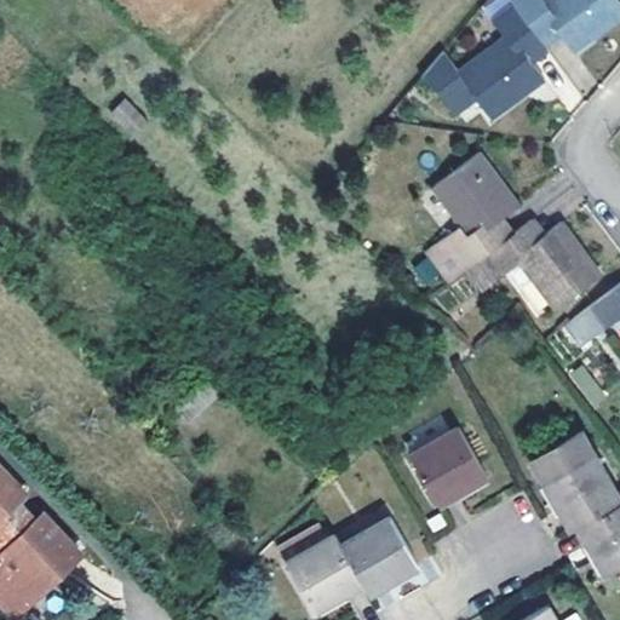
[(547,18),(556,32),(569,51),(619,12),(619,7),(614,0),(509,0),(512,5),(530,29),(547,18)]
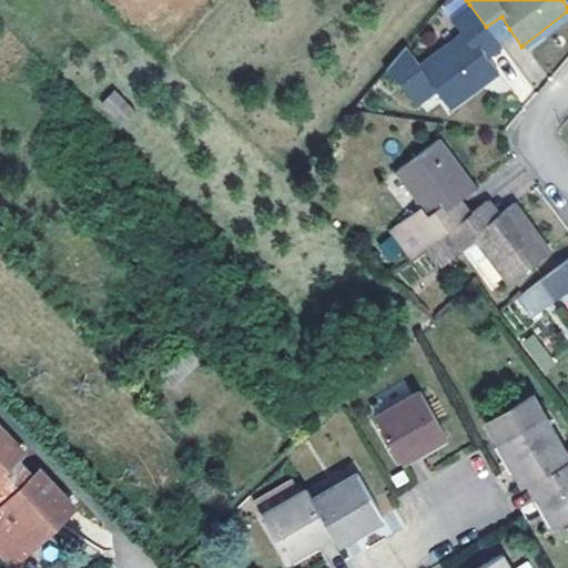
[(417,66),(403,47),(379,72),(397,83),(414,103),(434,88),(447,108),(498,70),(486,54),(477,41),(489,31),(486,27),(469,4),(449,18),(460,34),(417,66)]
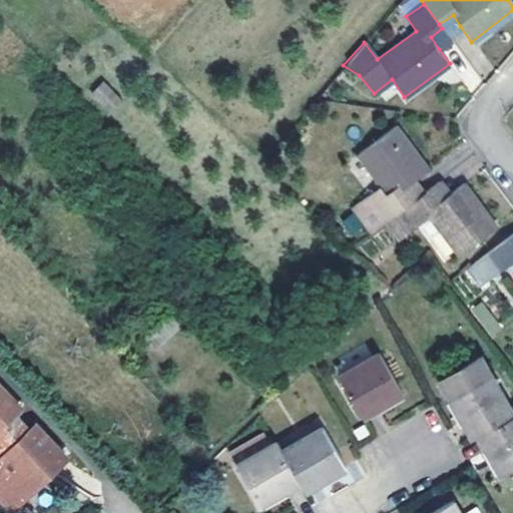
[(442,28),(448,36),(460,26),(453,15),(439,24),(442,28)]
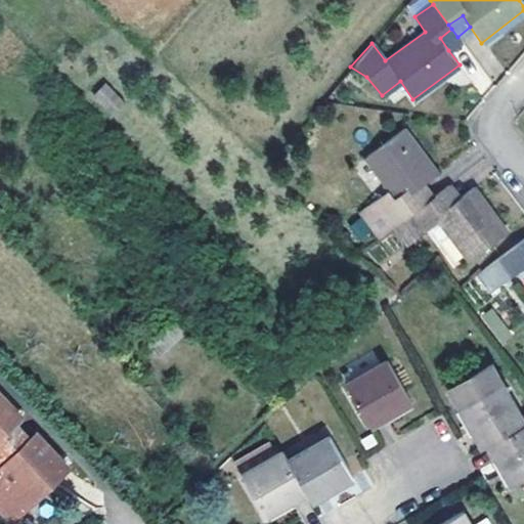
[(457,37),(451,29),(440,38),(448,50),(461,41),(457,37)]
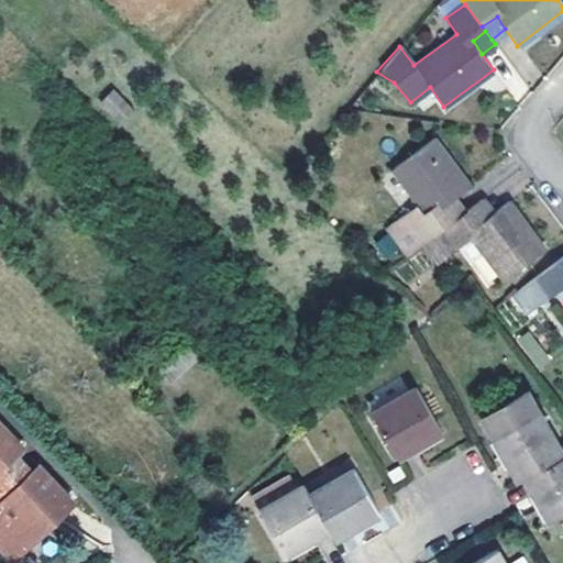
[(113,89),(100,103),(120,122),(133,108),(113,89)]
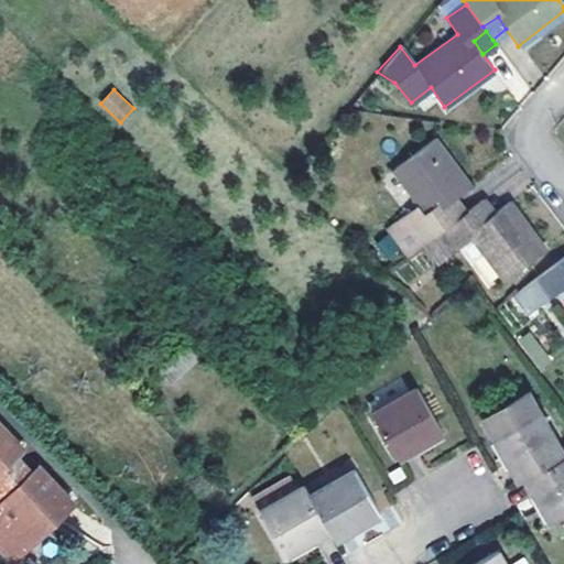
[(427,209),(408,225),(388,239),(403,259),(424,242),(453,220),(442,205),(455,195),(468,185),(432,139),(393,167),(427,209)]
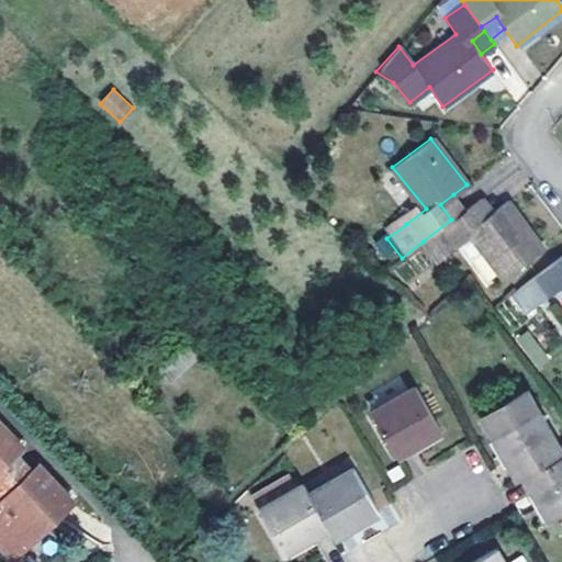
[(426,209),(392,167),(372,182),(406,224),(426,209)]
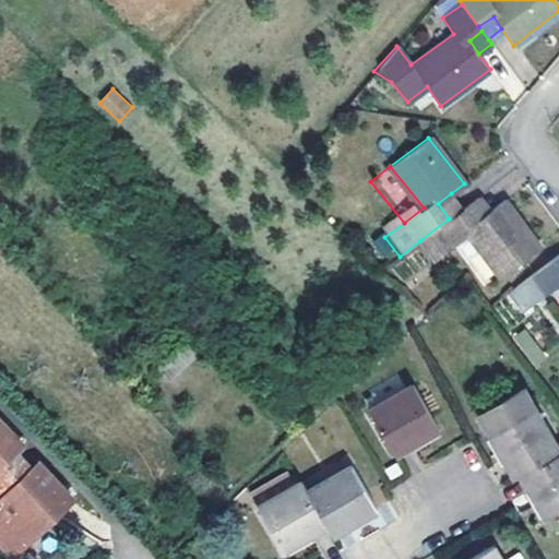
[(438,203),(449,218),(462,207),(451,193),(438,203)]
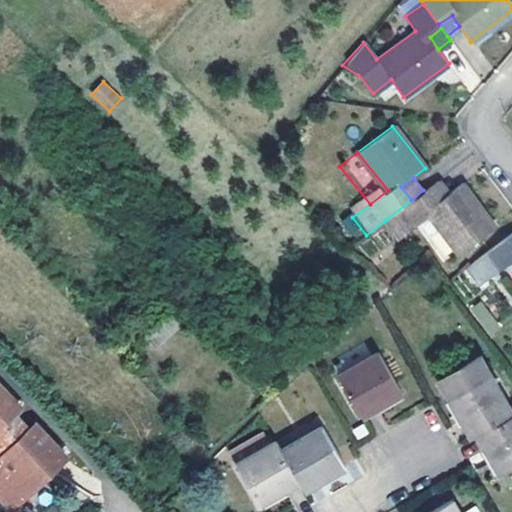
[(437,200),(449,192),(438,178),(428,187),(437,200)]
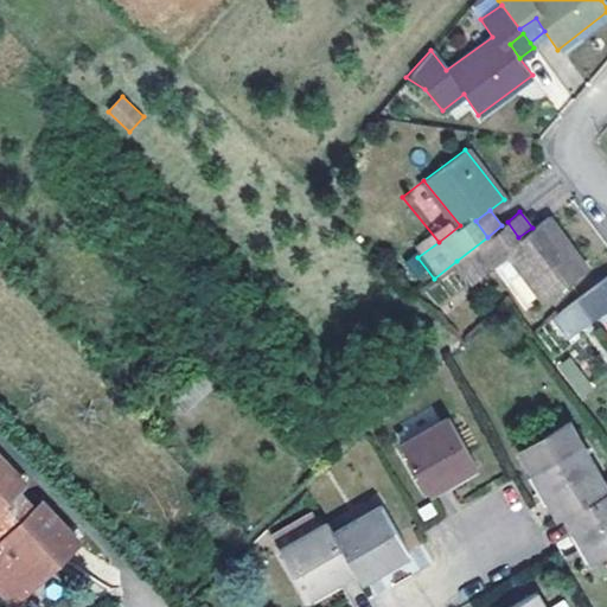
[(487,237),(457,261),(473,283),(509,256),(544,301),(586,270),(547,217),(532,228),(518,237),(508,222),(502,225),(487,237)]
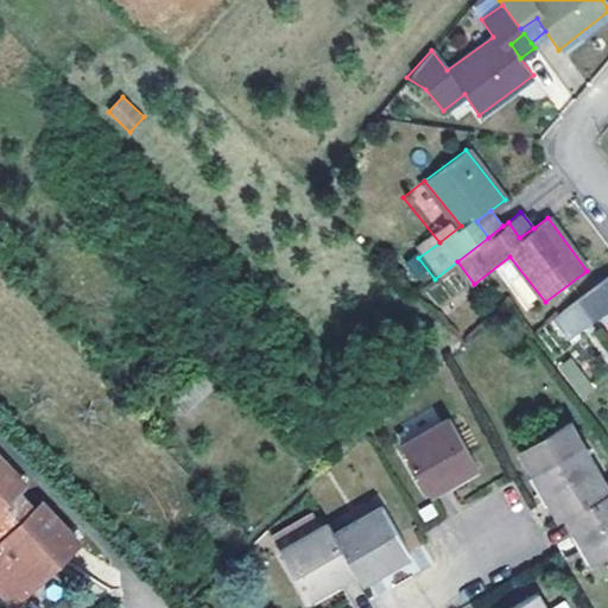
[(607,273),(574,299),(590,322),(602,314),(607,309),(607,273)]
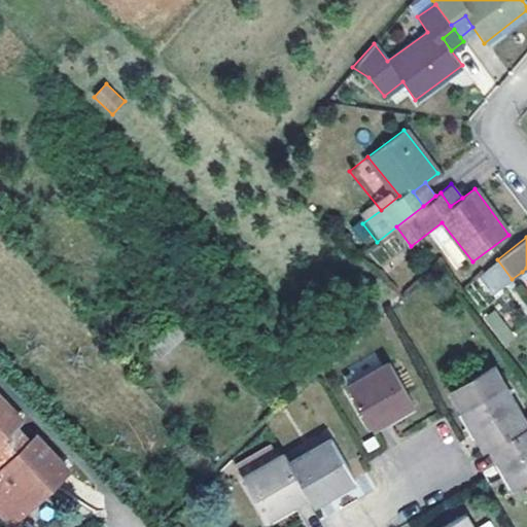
[(494,292),(512,279),(497,259),(480,273),(494,292)]
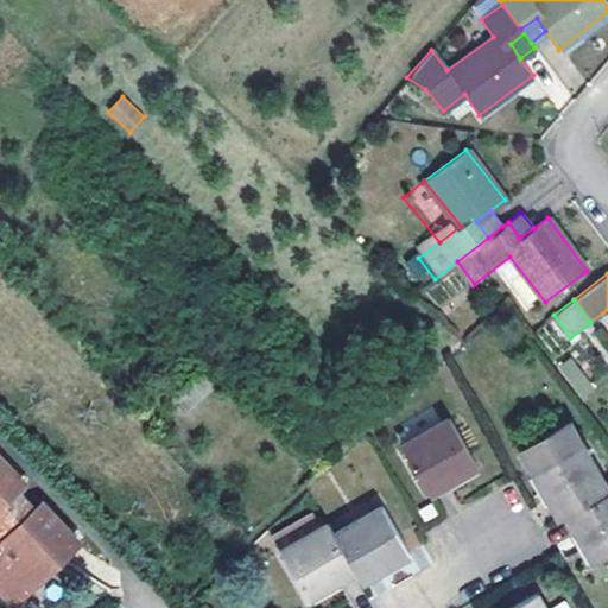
[(557,368),(583,399),(596,387),(570,358),(557,368)]
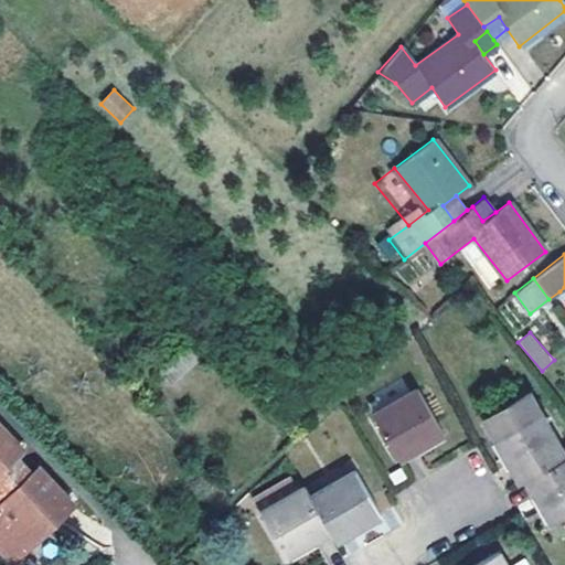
[(194,363),(181,348),(158,368),(167,380),(176,371),(180,376),(194,363)]
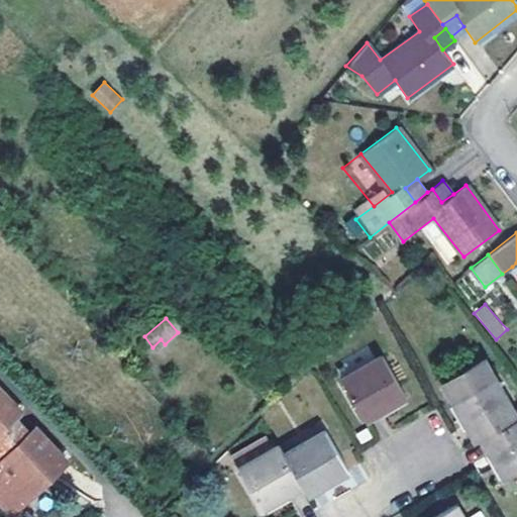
[(381,355),(341,377),(364,419),(404,398),(381,355)]
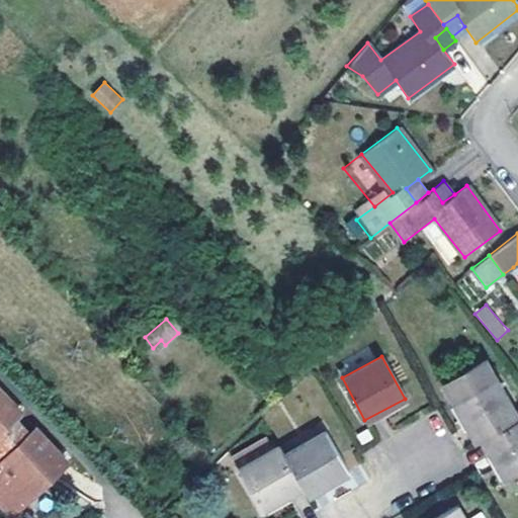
[(477,442),(483,438),(517,418),(517,417),(513,411),(484,360),(443,383),(453,401),(477,442)]
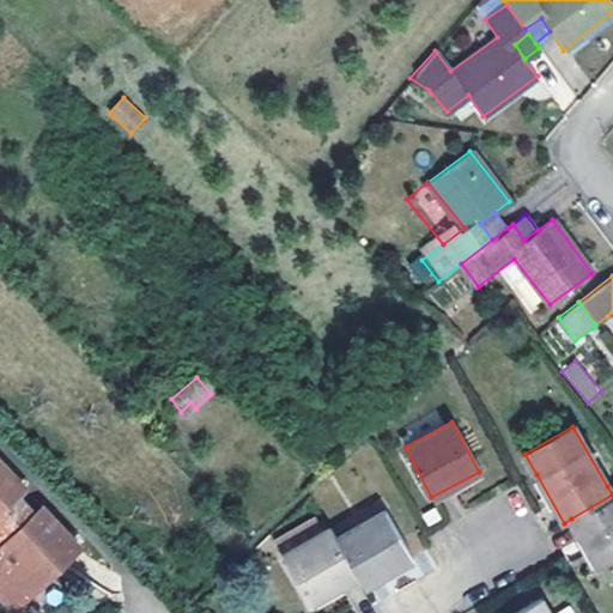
[(0,594),(12,607),(80,547),(41,504),(32,511),(17,495),(24,487),(0,461),(0,536),(2,540),(0,542),(0,594)]
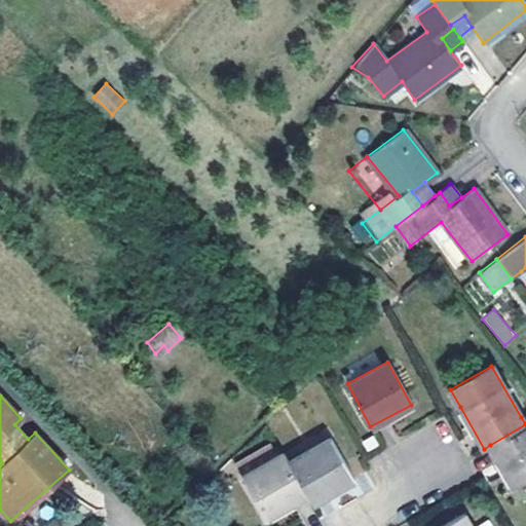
[(525,479),(525,423),(525,424),(490,445),(514,486),(525,479)]
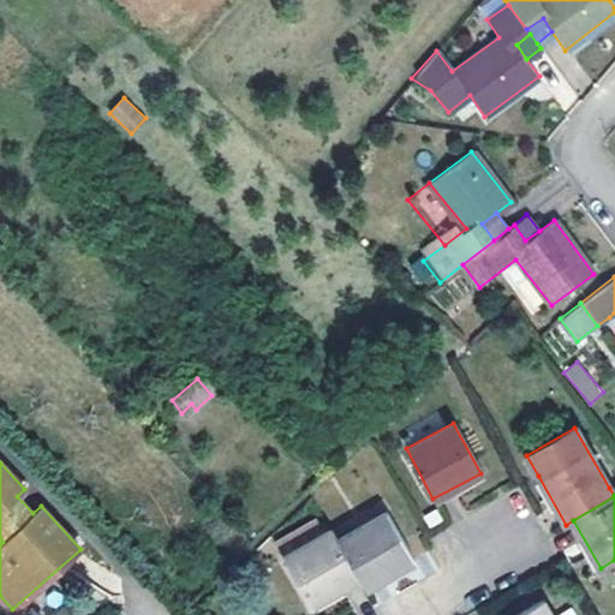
[(358,578),(363,587),(412,560),(386,513),(336,539),(358,578)]
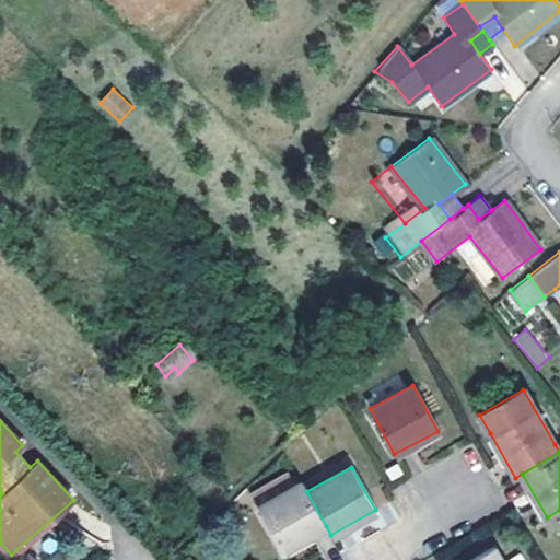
[(306,491),(301,481),(256,506),(282,551),(326,526),(306,491)]
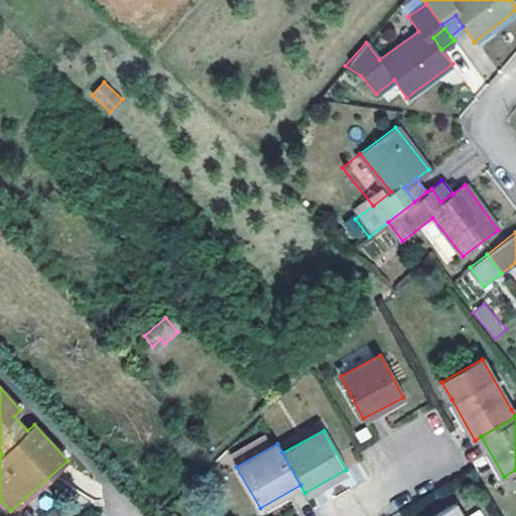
[(461,515),(454,503),(430,515),(461,515)]
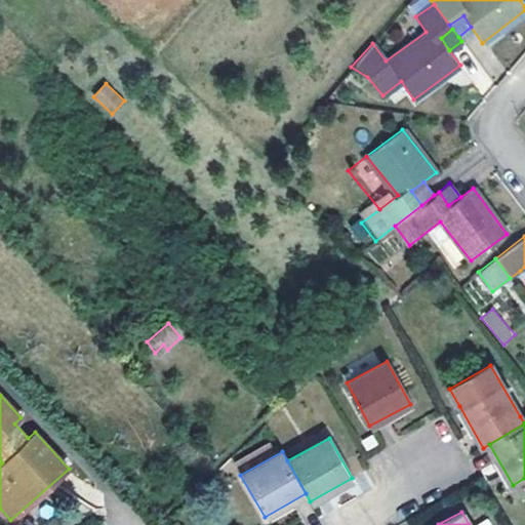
All buildings are outlined.
